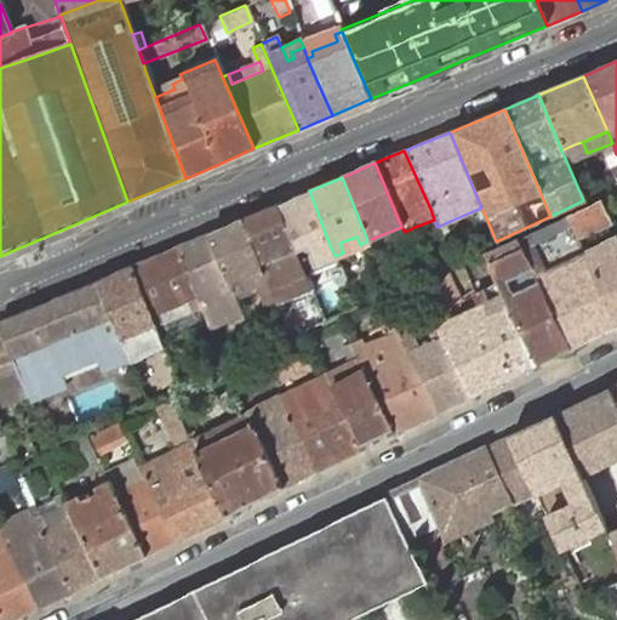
[(309,191),(275,205),(303,276),(323,267),(321,267),(318,257),(313,245),(327,239),(309,191)]
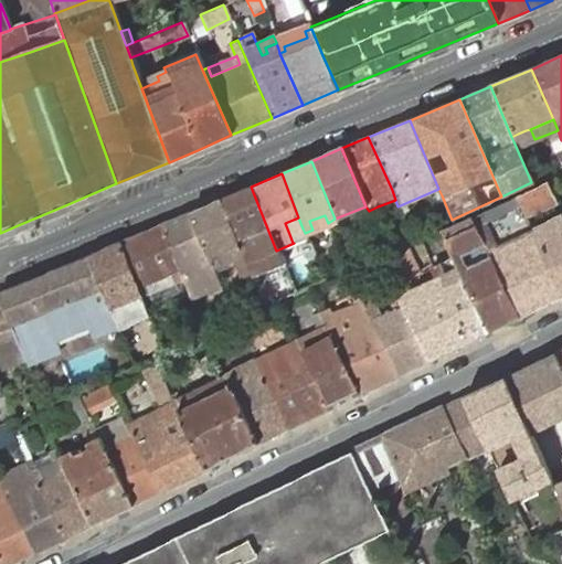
[(525,216),(554,203),(545,184),(516,198),(525,216)]
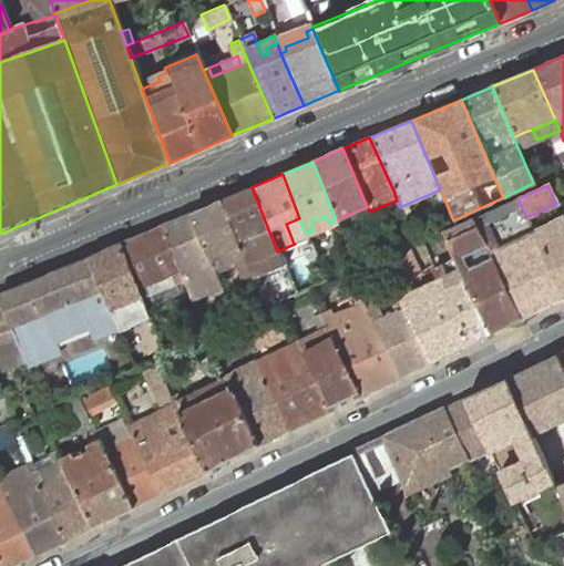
[(252,187),(219,201),(252,276),(253,278),(283,265),(277,251),(252,187)]
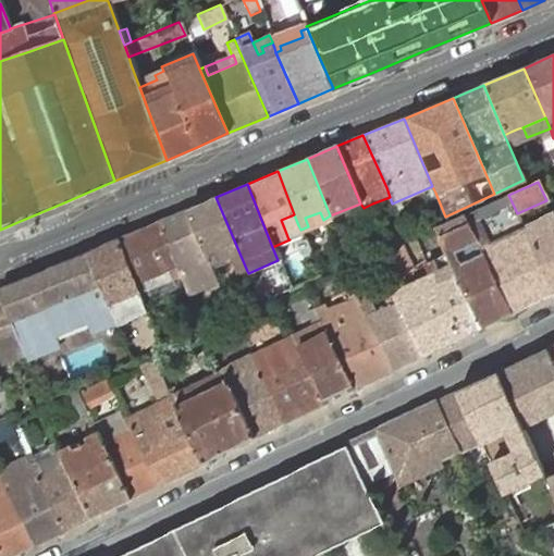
[(216,197),(185,210),(209,264),(218,260),(230,256),(231,260),(237,275),(247,271),(216,197)]
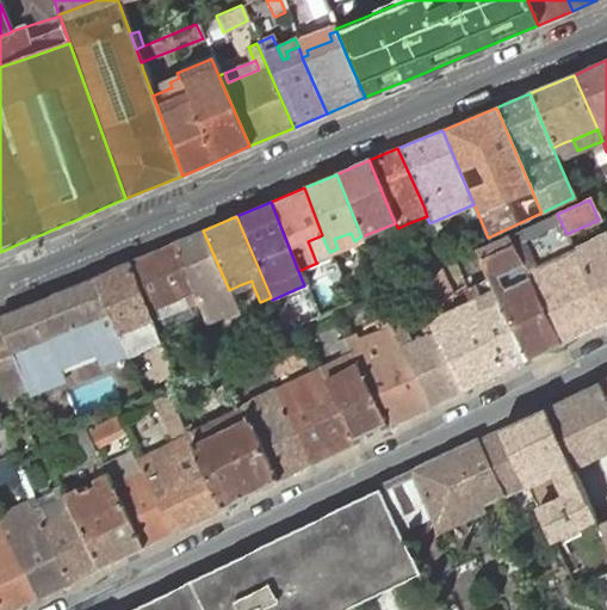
[(474,245),(488,238),(479,217),(471,221),(476,234),(470,236),(474,245)]
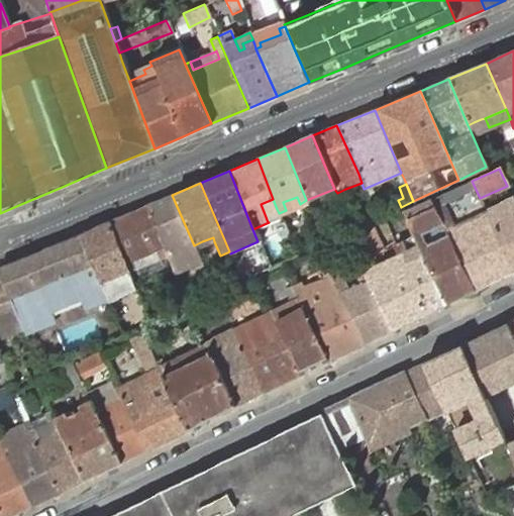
[(172,195),(145,206),(166,254),(173,272),(200,262),(194,245),(172,195)]
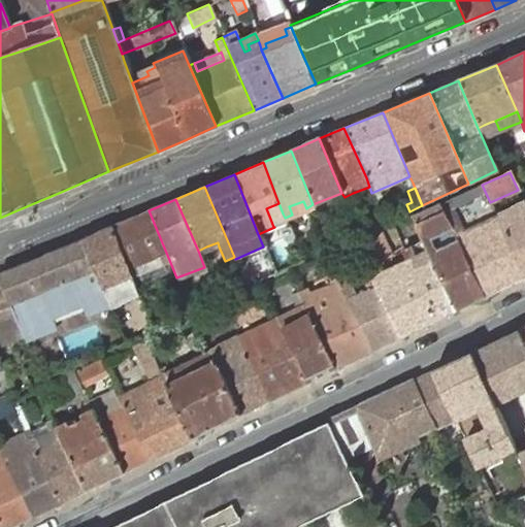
[(289,206),(292,215),(306,208),(303,201),(289,206)]
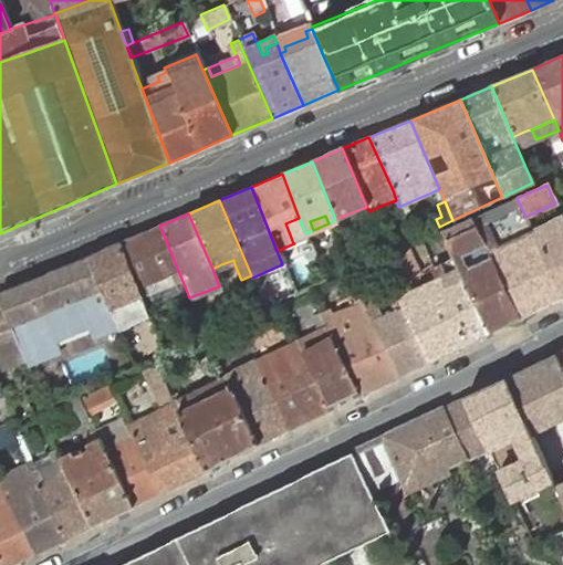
[(562,295),(562,218),(562,217),(555,220),(550,222),(532,231),(562,295)]
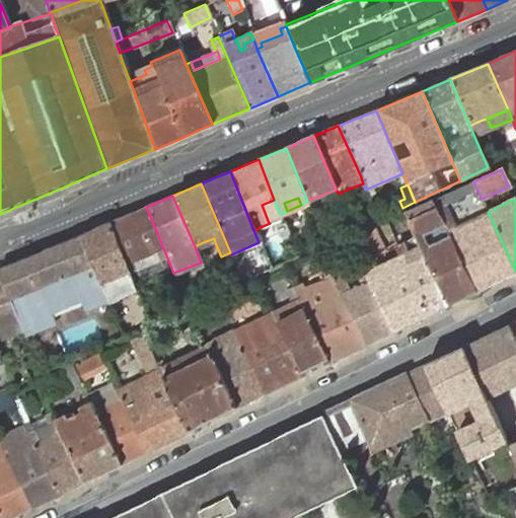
[(419,245),(448,305),(474,292),(448,237),(433,244),(428,232),(443,225),(435,208),(431,201),(403,214),(419,245)]
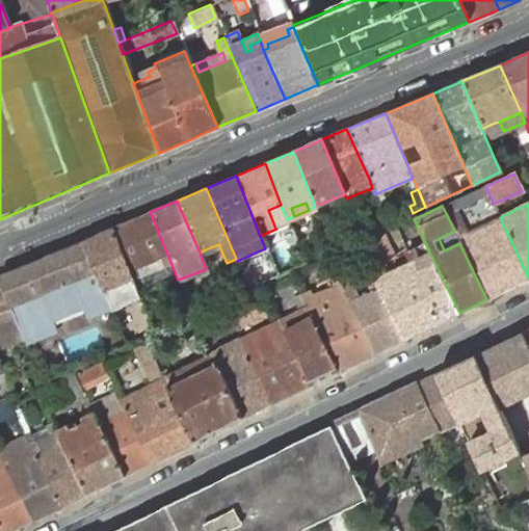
[(446,213),(486,299),(528,279),(528,277),(500,217),(471,231),(459,207),(446,213)]
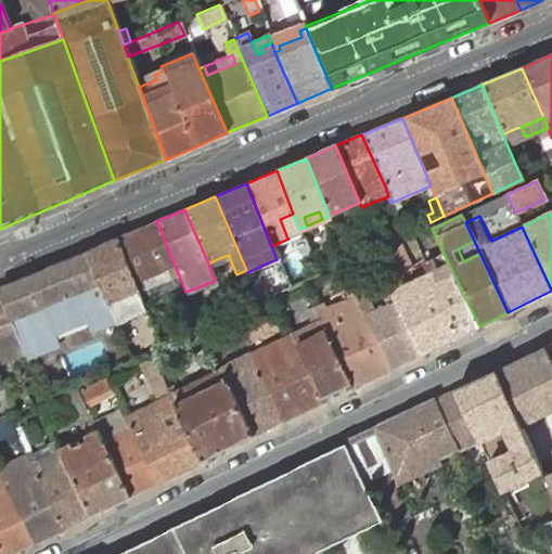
[(156,221),(116,239),(138,291),(145,287),(149,297),(175,286),(170,277),(178,273),(156,221)]
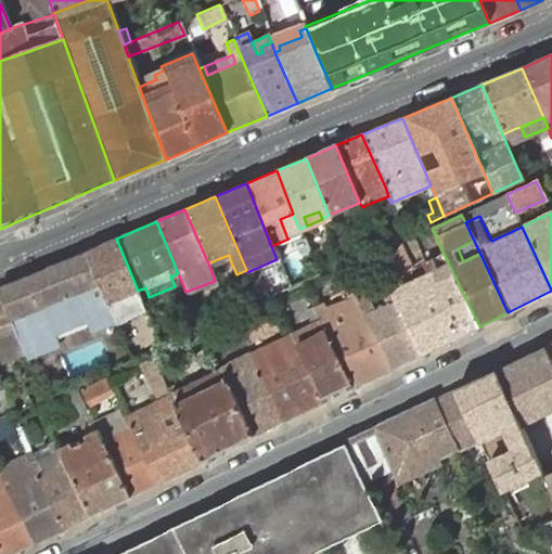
[(116,239),(85,252),(110,309),(114,320),(116,323),(116,324),(124,320),(131,317),(145,311),(138,291),(116,239)]
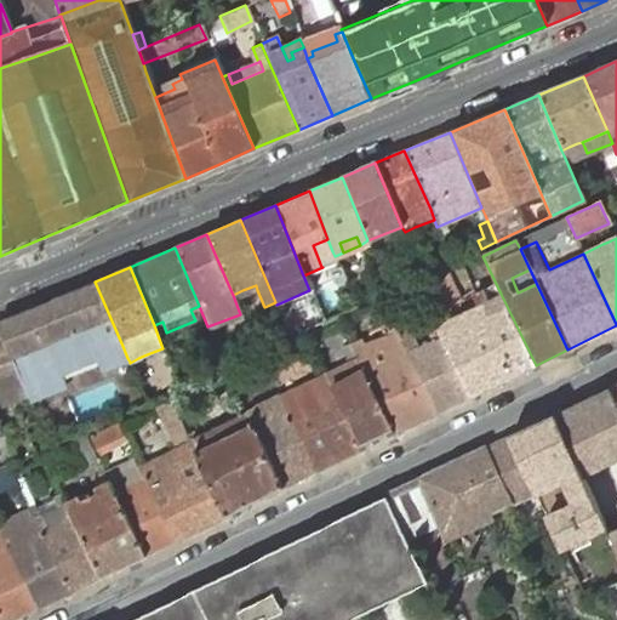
[(45,302),(0,320),(0,334),(20,381),(27,397),(28,399),(58,387),(53,376),(98,356),(103,368),(127,358),(123,346),(95,282),(45,302)]
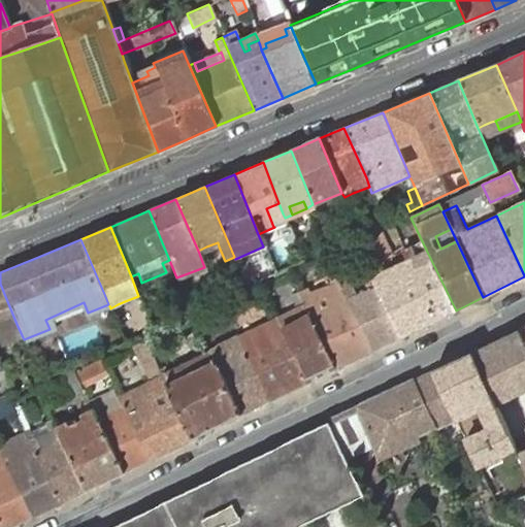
[(427,325),(456,310),(426,250),(406,260),(407,261),(412,269),(404,272),(389,280),(383,283),(374,287),(399,338),(427,325)]
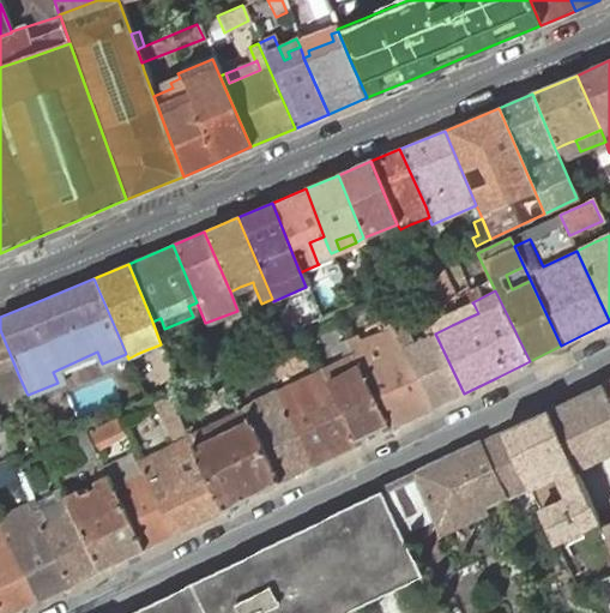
[(478,313),(473,304),(466,307),(467,311),(470,317),(478,313)]
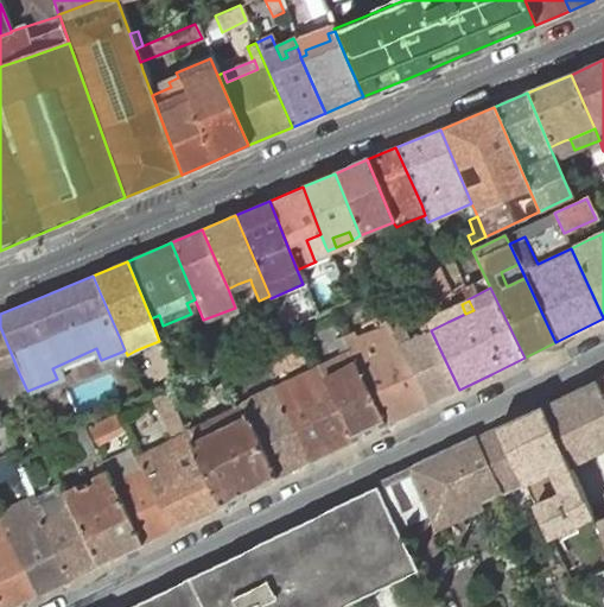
[(431,330),(419,305),(409,310),(421,334),(407,340),(393,311),(383,317),(388,328),(426,406),(459,390),(431,330)]
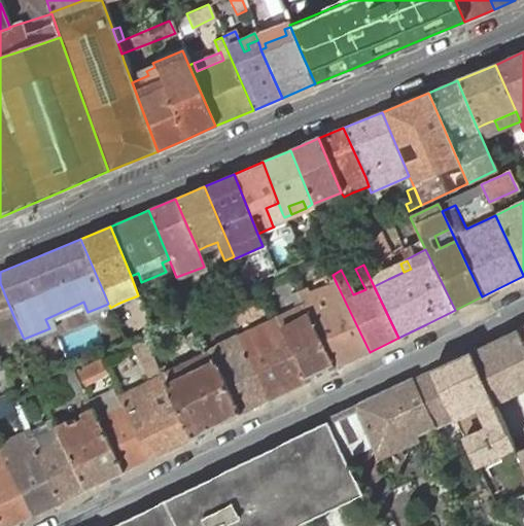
[(0,346),(23,337),(16,323),(0,283),(0,346)]
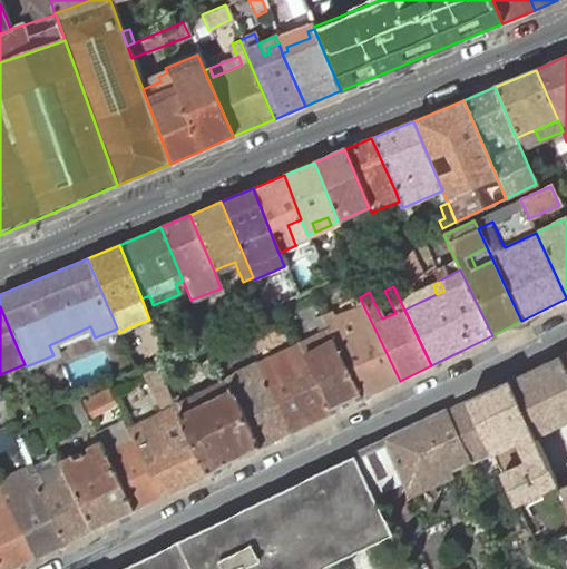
[(360,400),(400,381),(364,307),(357,312),(363,327),(343,336),(335,321),(324,325),(360,400)]
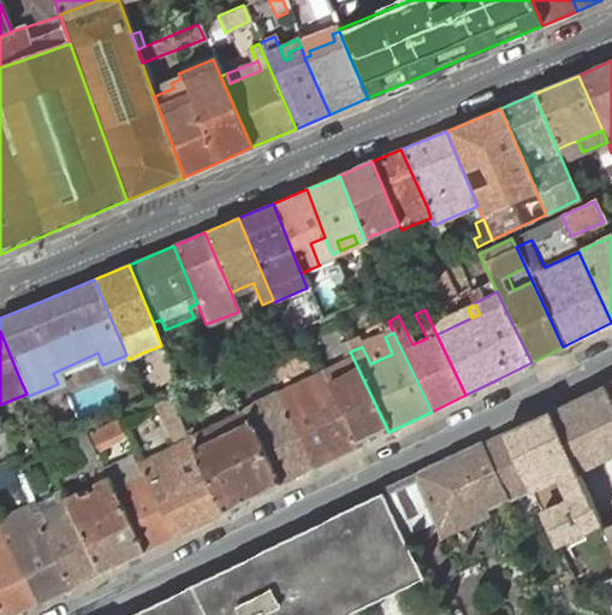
[(310,347),(303,333),(284,342),(290,355),(310,347)]
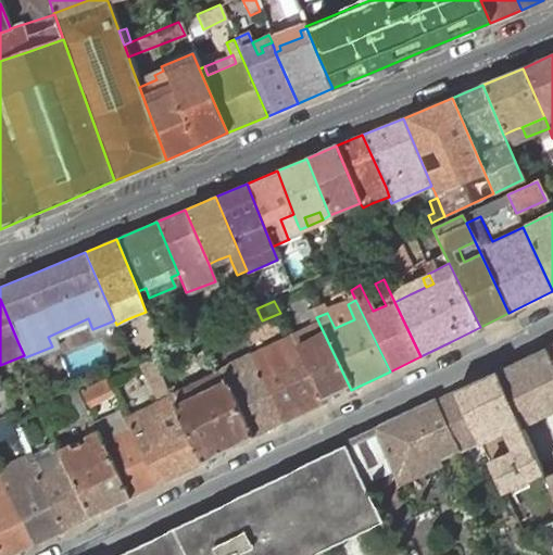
[(354,319),(348,304),(327,313),(335,328),(354,319)]
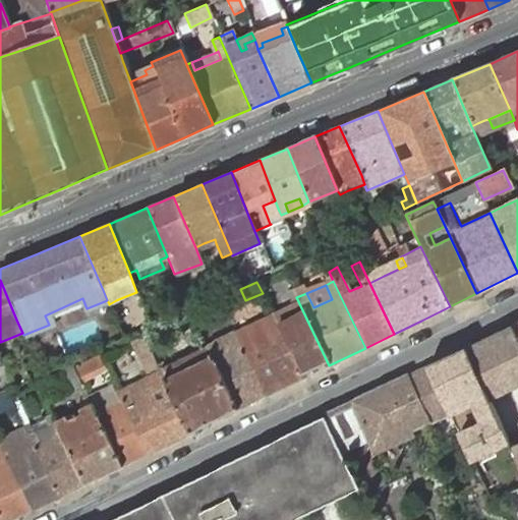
[(296,297),(293,289),(285,292),(291,306),(272,315),(302,379),(329,365),(296,297)]
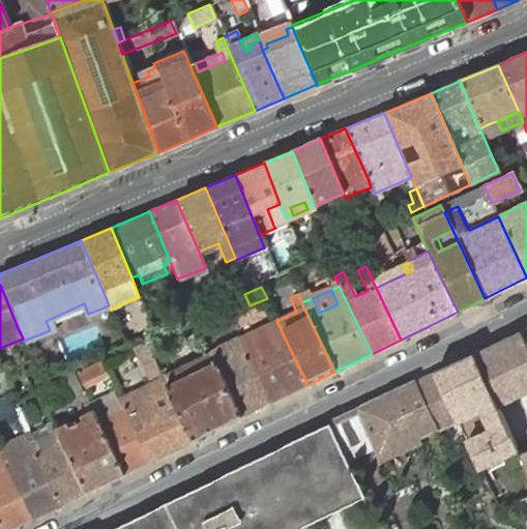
[(46,321),(50,330),(88,314),(84,303),(46,321)]
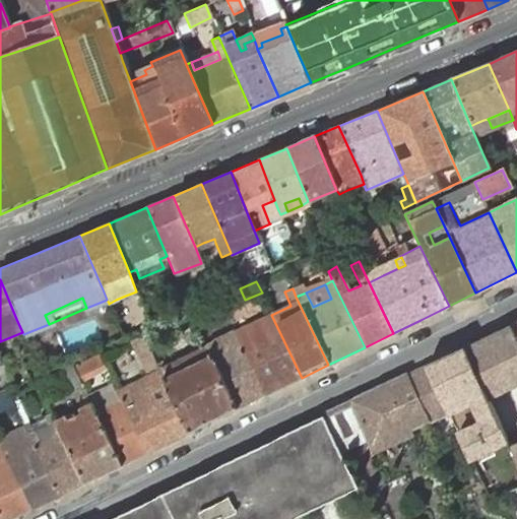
[(116,300),(109,304),(116,323),(123,320),(117,304),(116,300)]
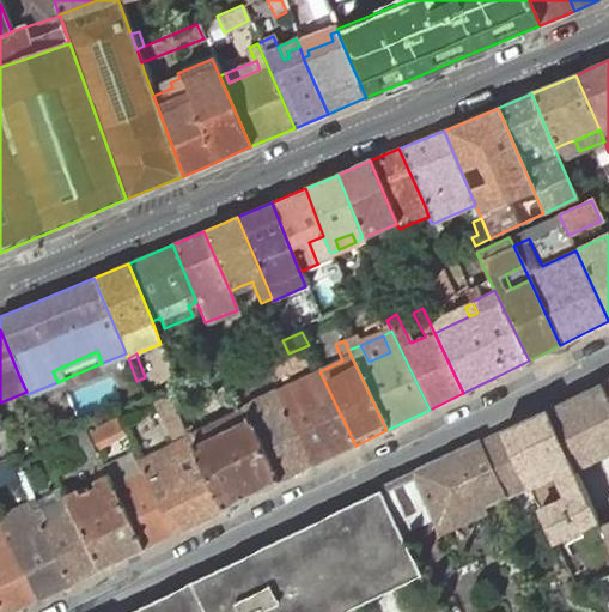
[(226,380),(221,370),(196,381),(202,392),(226,380)]
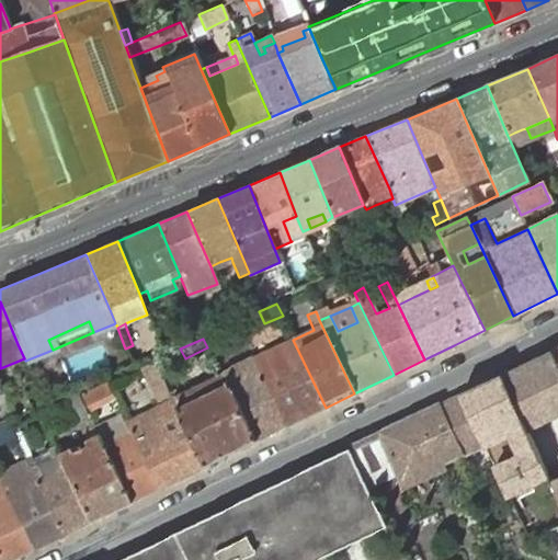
[(279,346),(252,360),(285,427),(326,408),(293,340),(285,343),(279,346)]
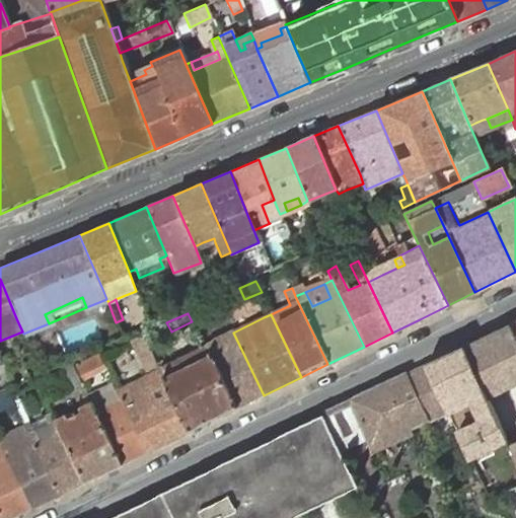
[(515,341),(508,324),(462,347),(486,398),(515,383),(515,341)]
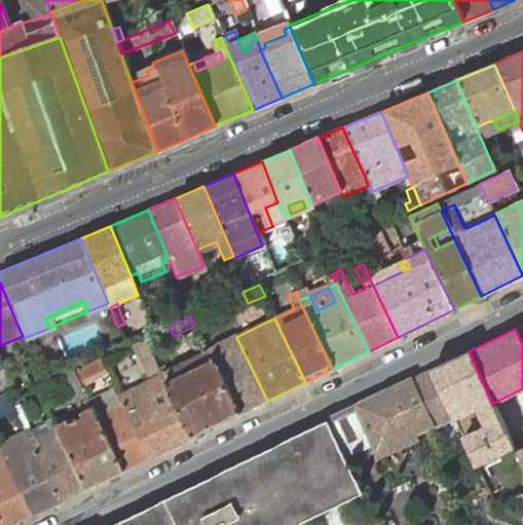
[(267,401),(236,337),(230,340),(235,351),(223,357),(218,346),(209,350),(239,414),(267,401)]
